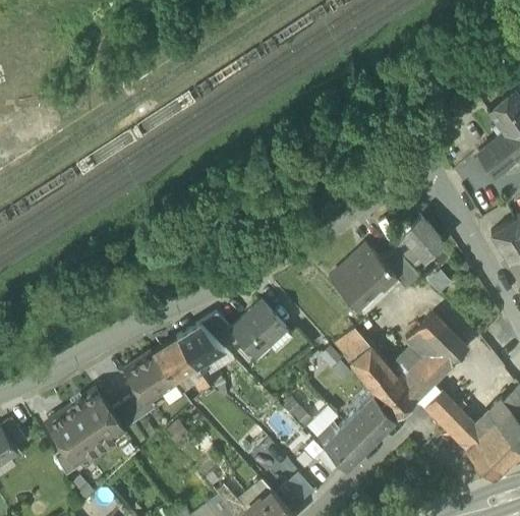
[(519,99),(514,92),(487,113),(505,134),(508,138),(519,128),(519,99)]
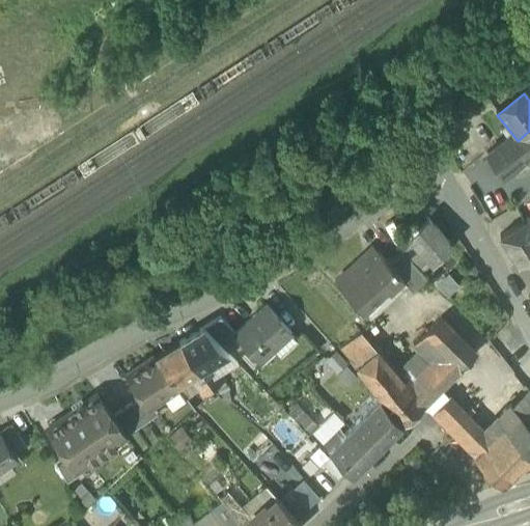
[(529,131),(518,141),(529,158),(529,131)]
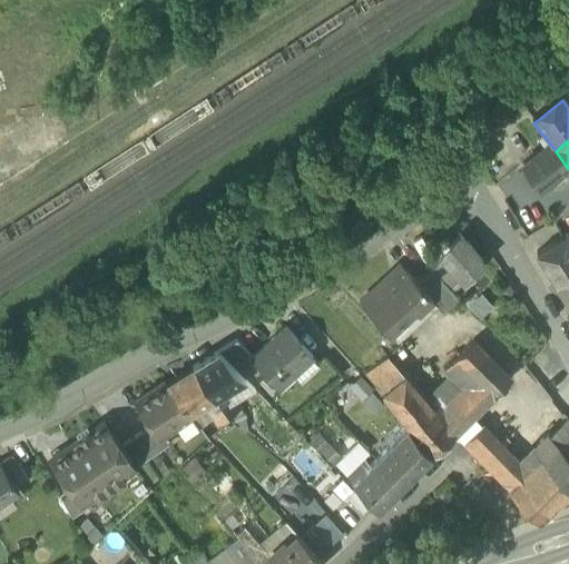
[(552,147),(525,168),(542,191),(568,171),(568,169),(556,151),(552,147)]
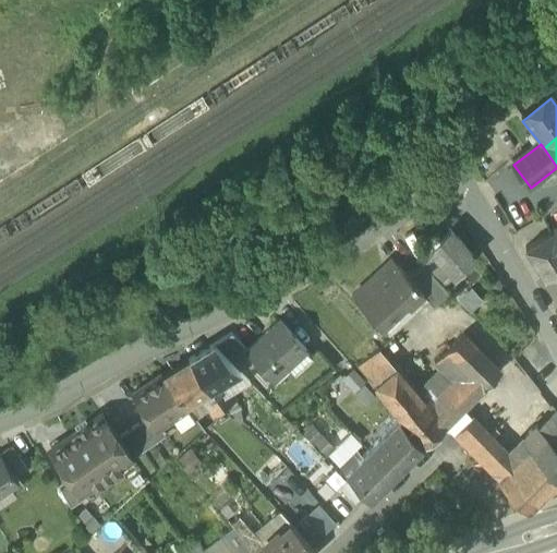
[(450,232),(430,252),(433,255),(450,274),(471,255),(450,232)]
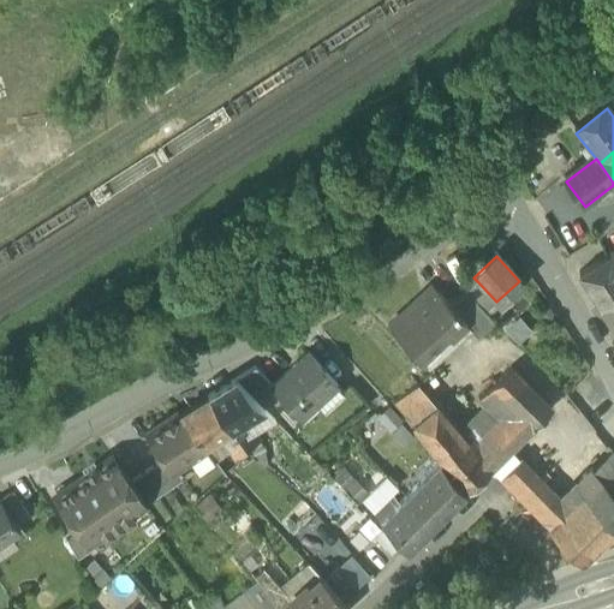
[(613,258),(580,279),(601,311),(613,304),(613,258)]
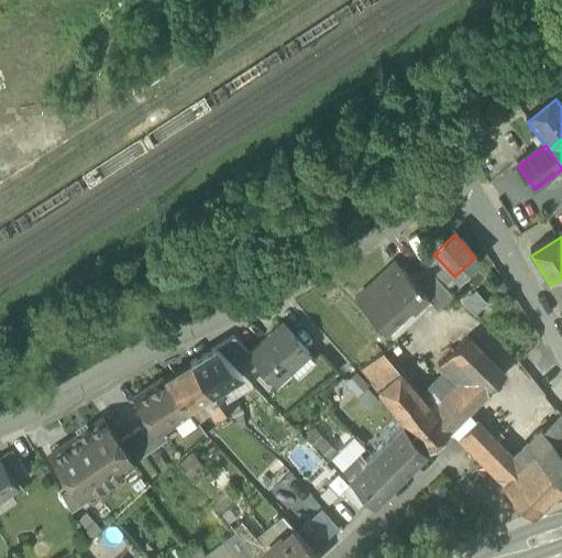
[(454,276),(437,258),(427,267),(444,286),(454,276)]
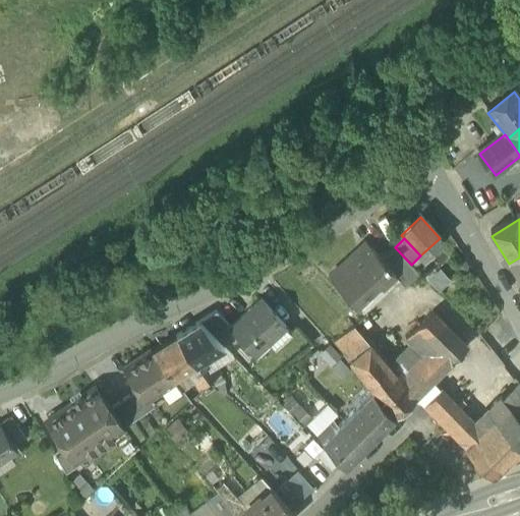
[(366,243),(330,278),(359,309),(395,276),(396,275),(382,260),(366,243)]
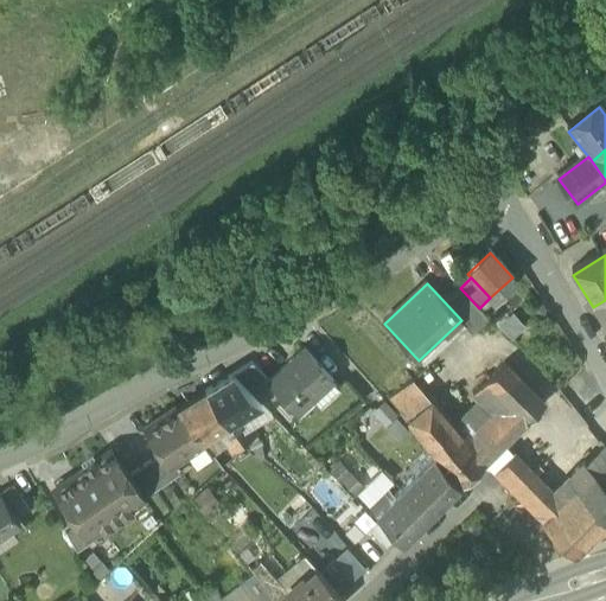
[(460,288),(445,302),(461,320),(460,321),(472,334),(489,319),(479,308),(460,288)]
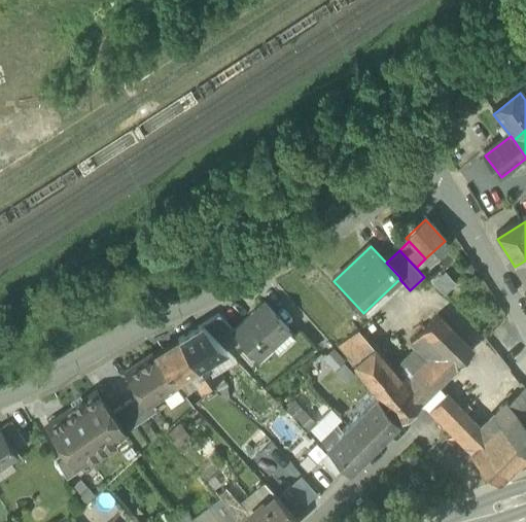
[(525,261),(515,267),(525,284),(525,261)]
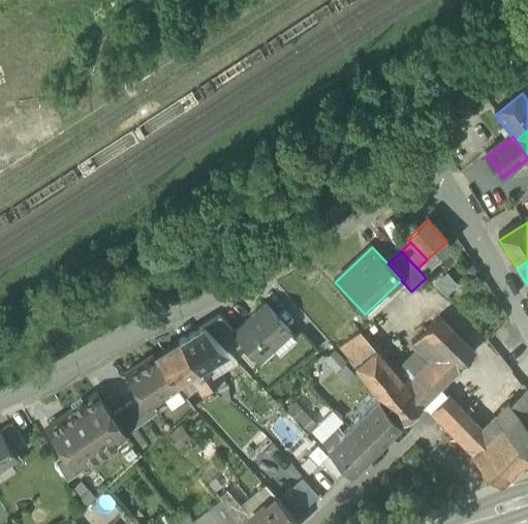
[(448,275),(436,282),(443,296),(457,288),(448,275)]
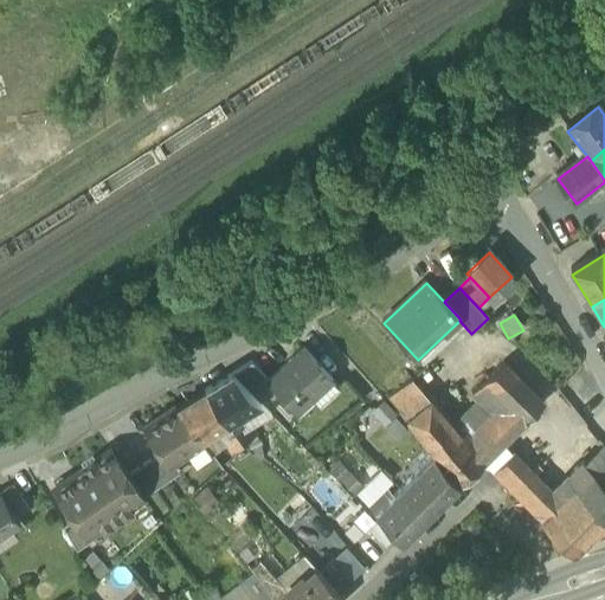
[(304,350),(269,381),(278,391),(297,412),(333,380),(304,350)]
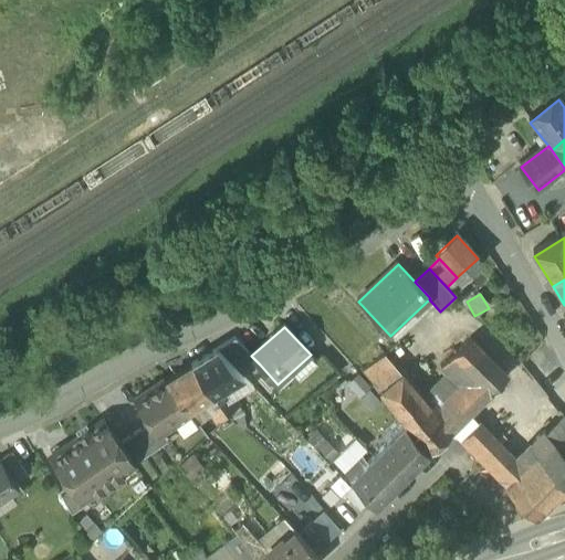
[(251,356),(236,339),(218,349),(243,376),(260,365),(251,356)]
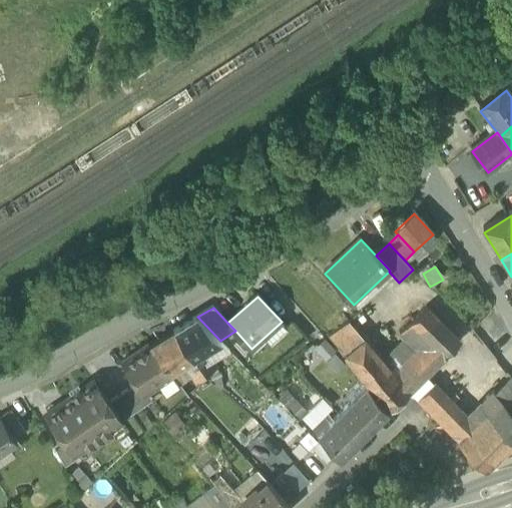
[(427,311),(412,325),(419,332),(434,348),(446,360),(460,345),(427,311)]
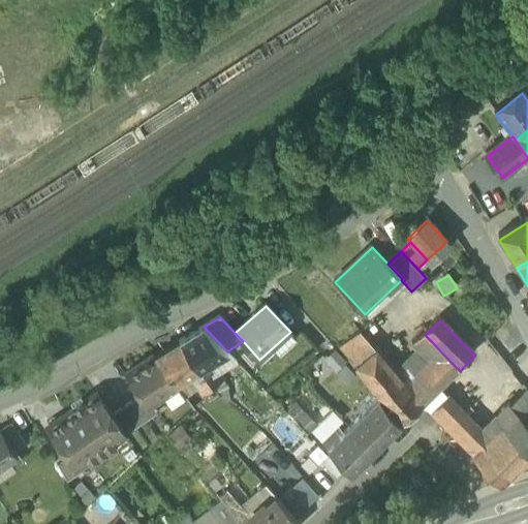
[(204,327),(180,341),(198,369),(205,366),(227,351),(204,327)]
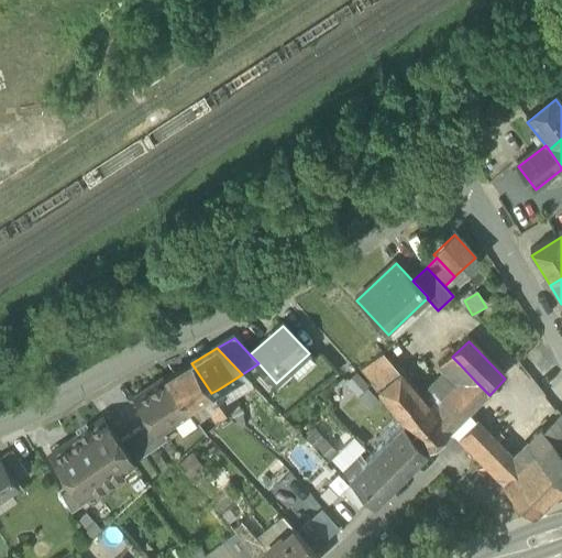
[(400,375),(383,354),(361,373),(378,394),(400,375)]
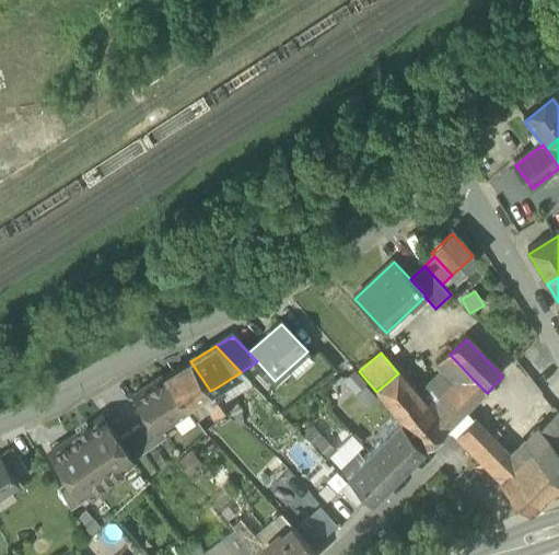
[(450,355),(438,367),(445,376),(447,372),(451,369),(457,362),(450,355)]
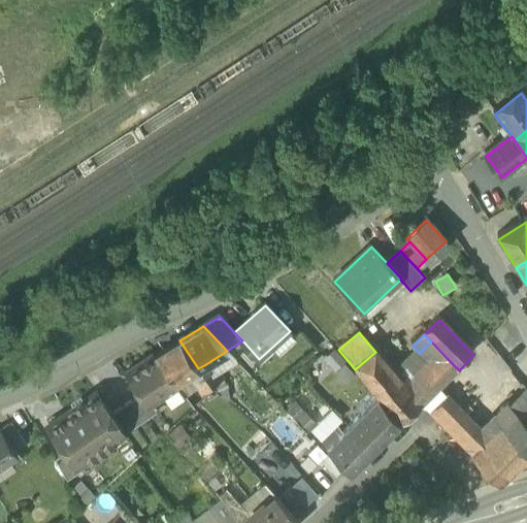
[(179,340),(155,356),(174,383),(193,371),(198,368),(179,340)]
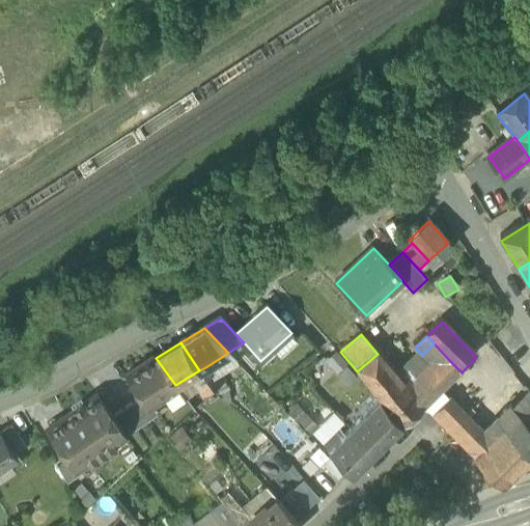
[(399,380),(378,354),(357,371),(384,403),(403,385),(399,380)]
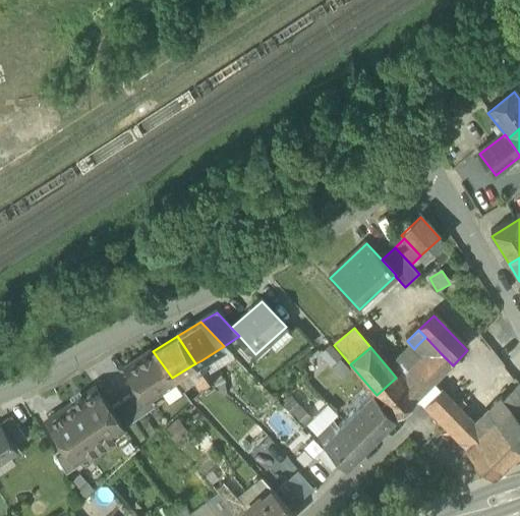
[(151,349),(125,367),(141,391),(149,400),(150,400),(175,382),(172,378),(153,351),(151,349)]
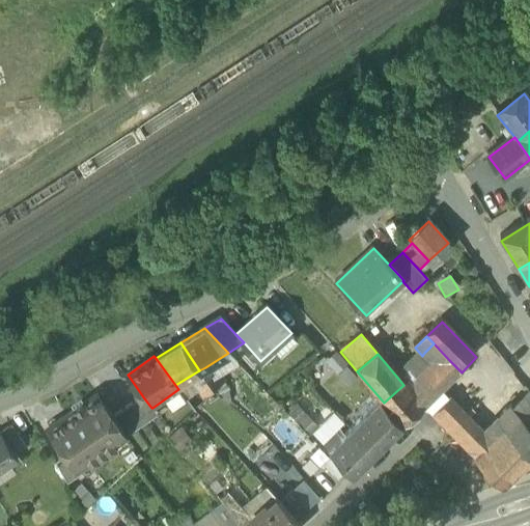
[(449,360),(420,387),(421,397),(417,402),(424,410),(462,372),(449,360)]
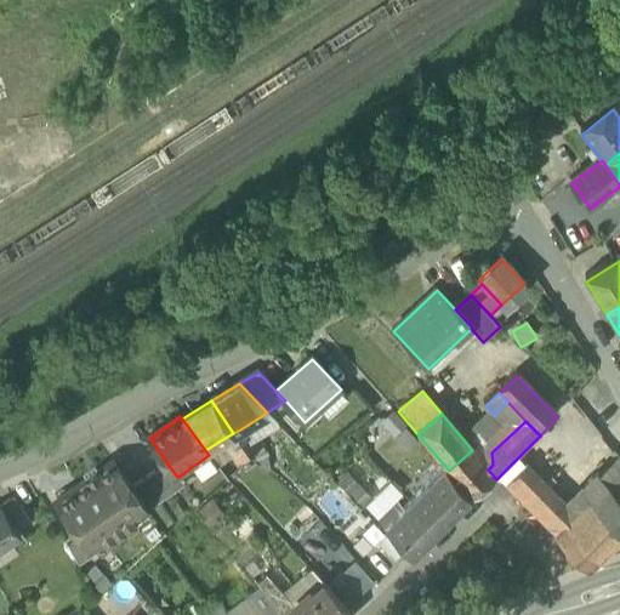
[(246,439),(240,430),(233,433),(240,443),(246,439)]
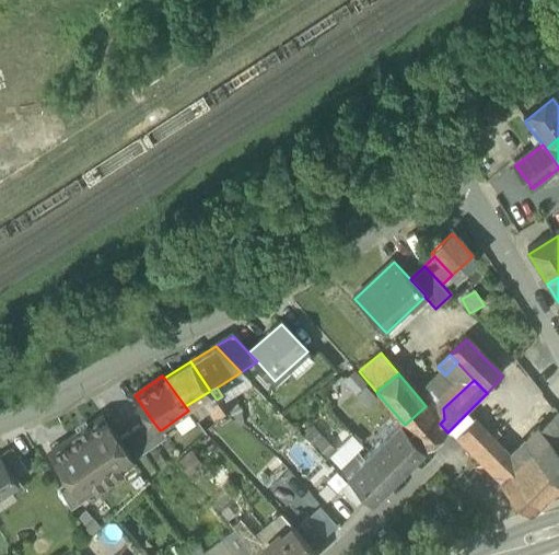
[(439,397),(431,390),(421,401),(426,406),(428,409),(439,397)]
